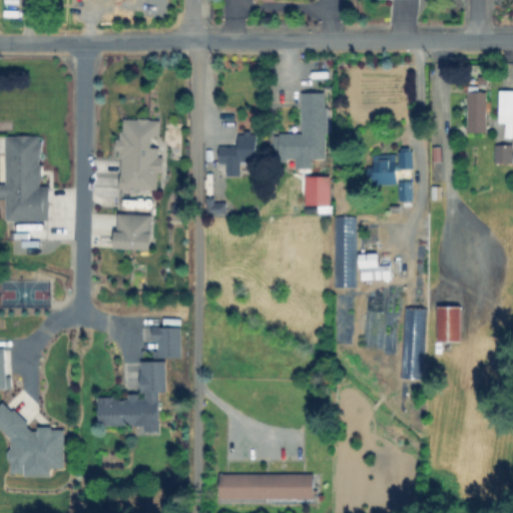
[(487,90),(486,131),(469,131),(470,89),(487,90)]
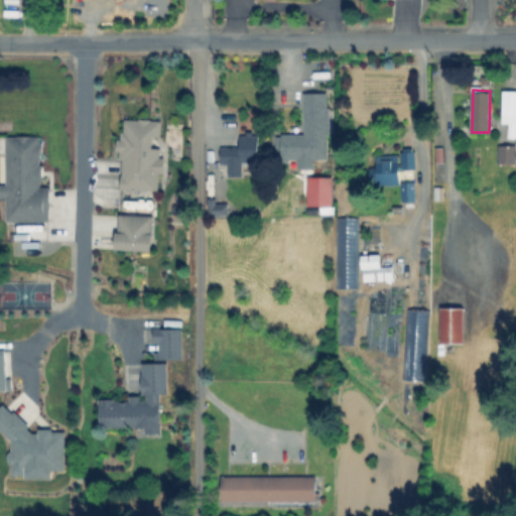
[(327,158),(326,92),(301,92),(301,133),(276,133),(276,159),(295,159),(295,168),(312,168),(312,159),(327,158)]
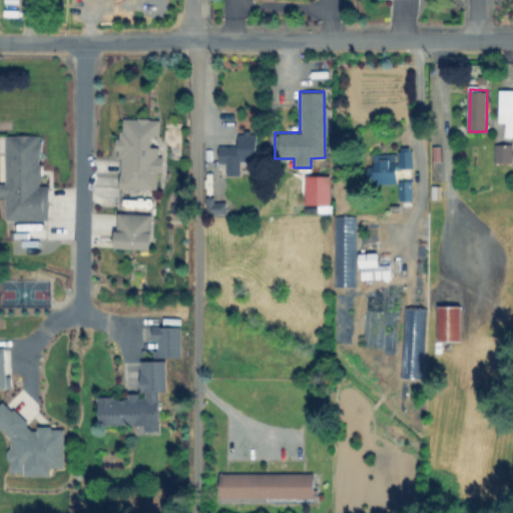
[(512,91),(512,122),(499,122),(502,91),(512,91)]
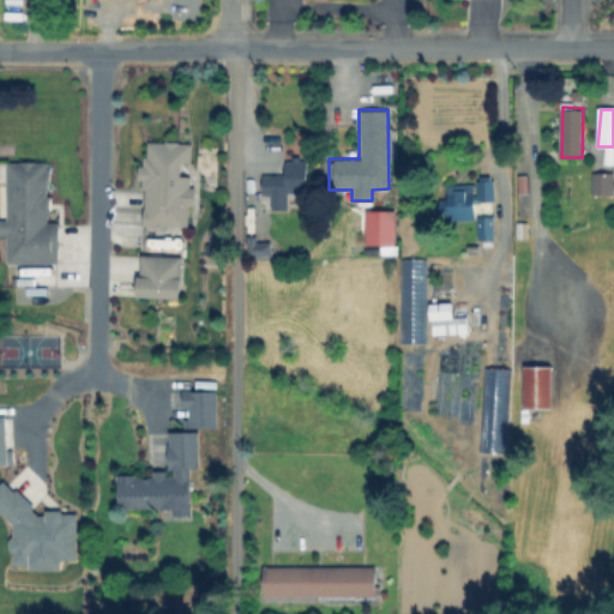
[(192,146),(192,162),(187,161),(186,180),(194,180),(193,211),(190,211),(190,228),(145,227),(146,190),(143,190),(143,181),(139,181),(139,169),(145,169),(145,157),(151,157),(151,145),(188,144),(188,146),(192,146)]
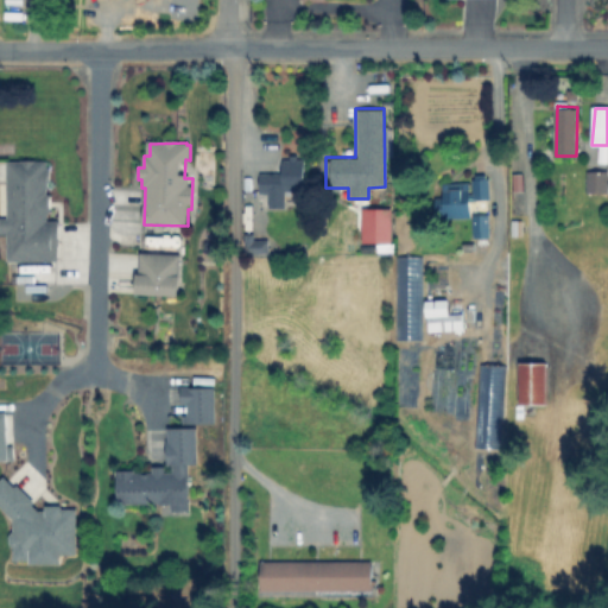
[(284,207),(283,190),(303,190),(302,157),(280,157),(280,173),(265,173),(266,208),(284,207)]
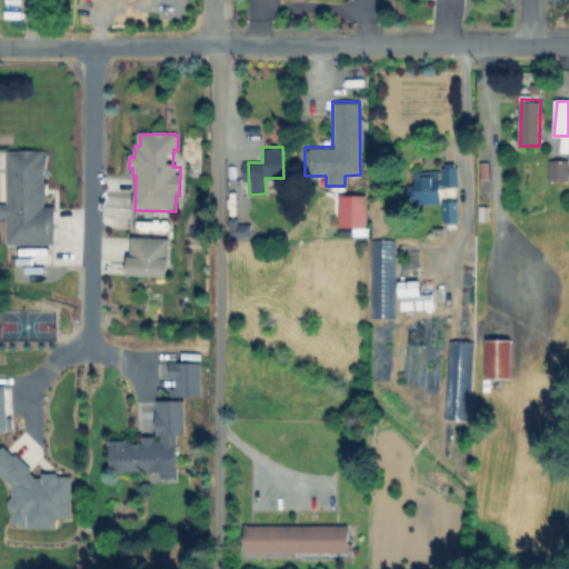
[(48,151),(47,209),(56,209),(56,245),(8,245),(8,218),(1,218),(1,203),(8,203),(8,151),(48,151)]
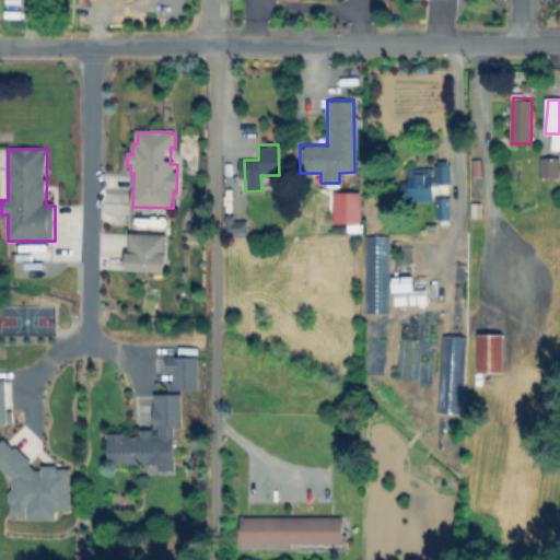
[(559,159),(559,177),(541,177),(543,159),(559,159)]
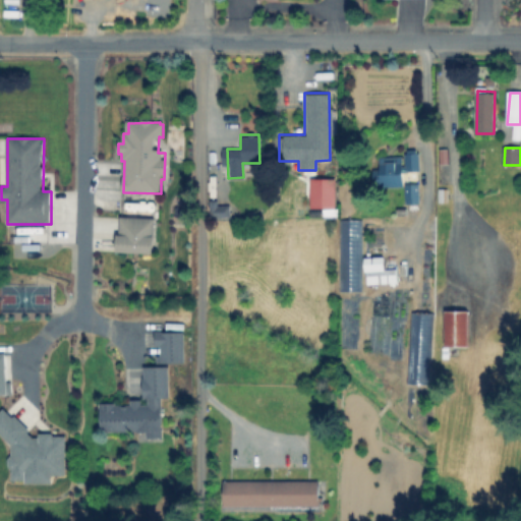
[(420,155),(419,169),(407,168),(408,154),(420,155)]
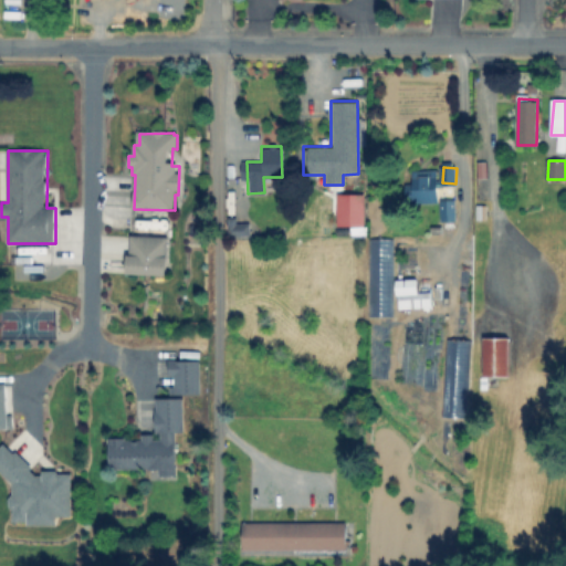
[(438,202),(409,207),(407,187),(413,187),(411,174),(435,171),(438,202)]
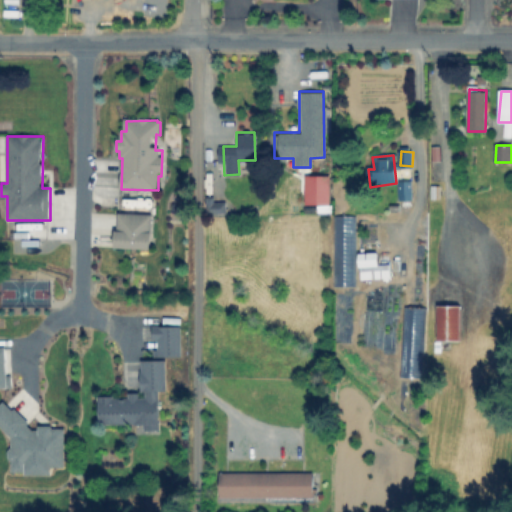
[(303,204),(327,204),(328,175),(304,175),(303,204)]
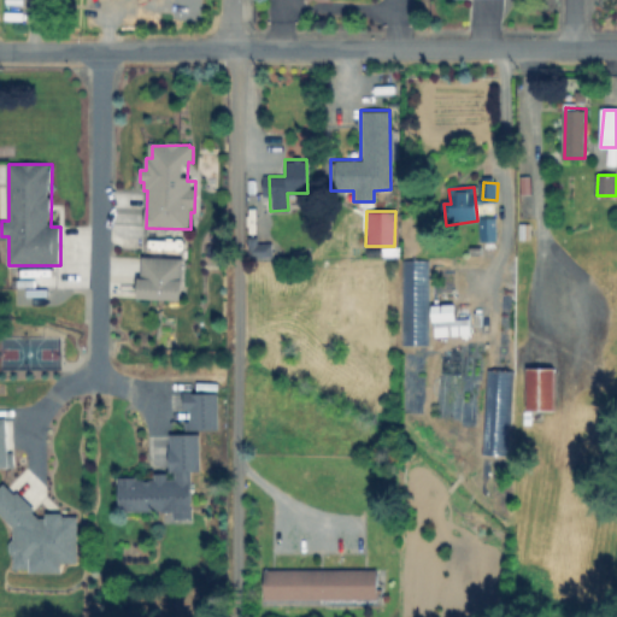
[(497,221),(497,239),(482,239),(482,221),(497,221)]
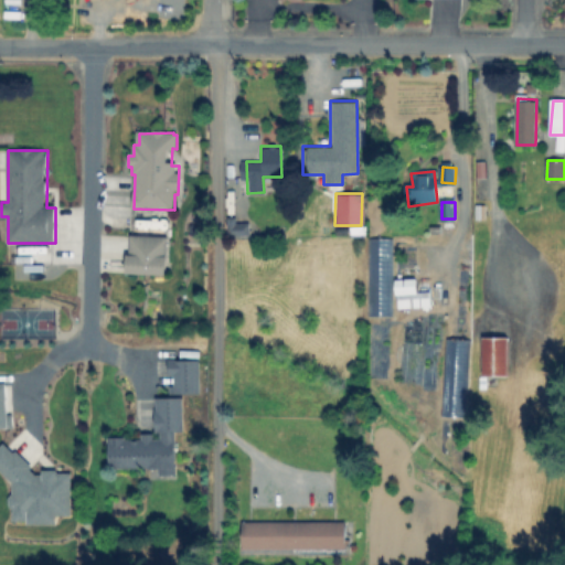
[(125,273),(164,274),(166,235),(126,234),(125,273)]
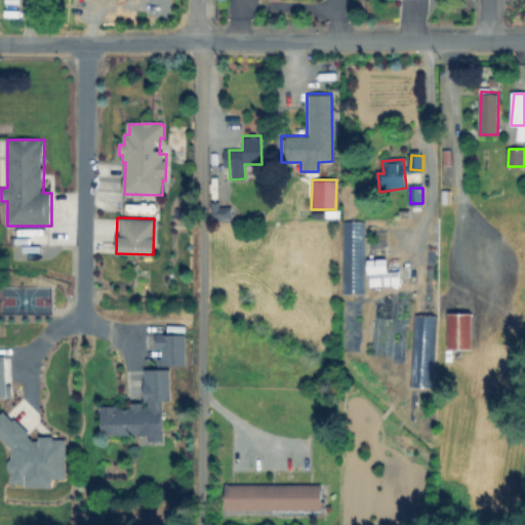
[(365,220),(365,292),(348,292),(349,281),(342,281),(344,220),(365,220)]
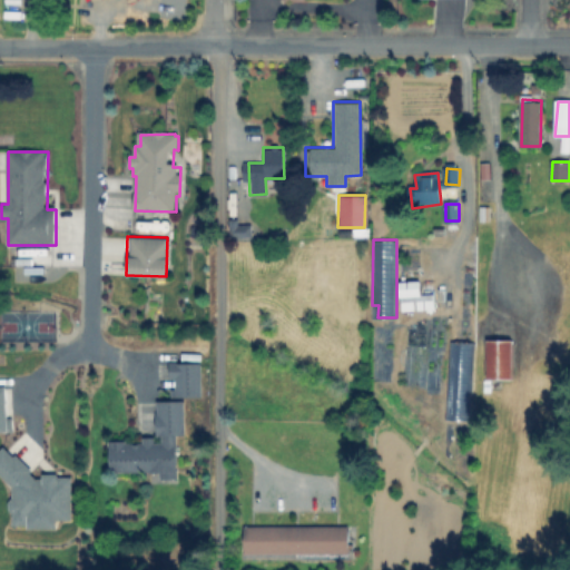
[(435,296),(435,312),(403,311),(403,298),(400,298),(401,282),(423,282),(423,296),(435,296)]
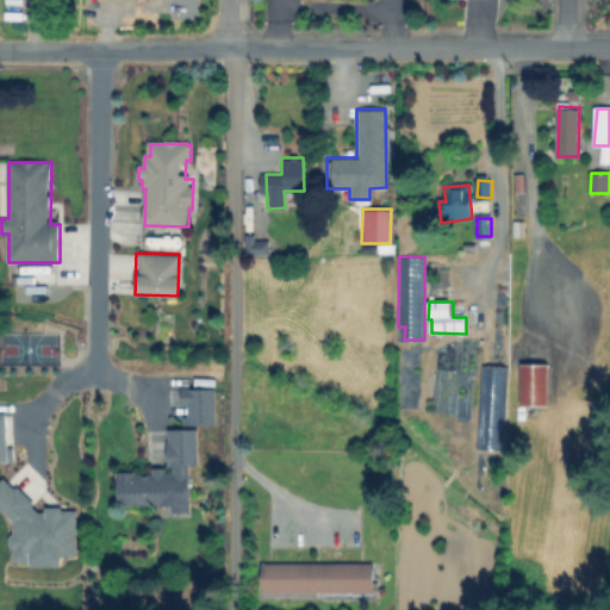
[(479,336),(477,374),(460,373),(461,335),(479,336)]
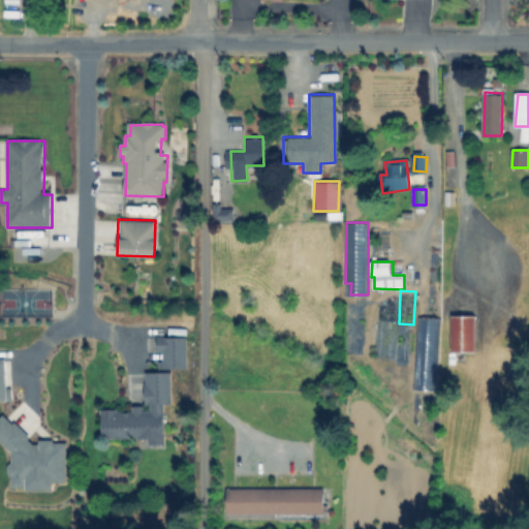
[(441,318),(437,391),(415,389),(419,317),(441,318)]
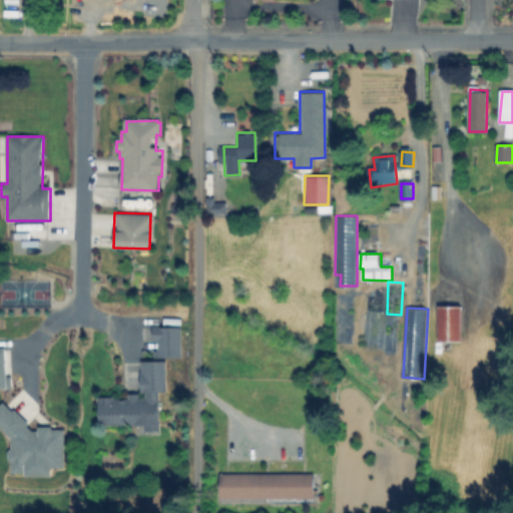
[(462,310),(462,343),(440,343),(440,310),(462,310)]
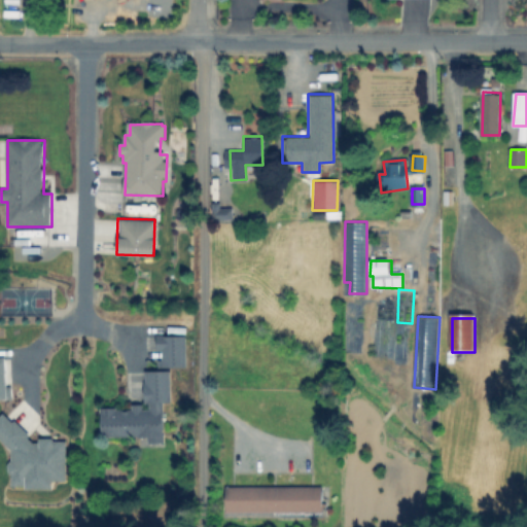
[(190,337),(190,365),(162,364),(162,358),(164,358),(165,349),(157,349),(159,336),(190,337)]
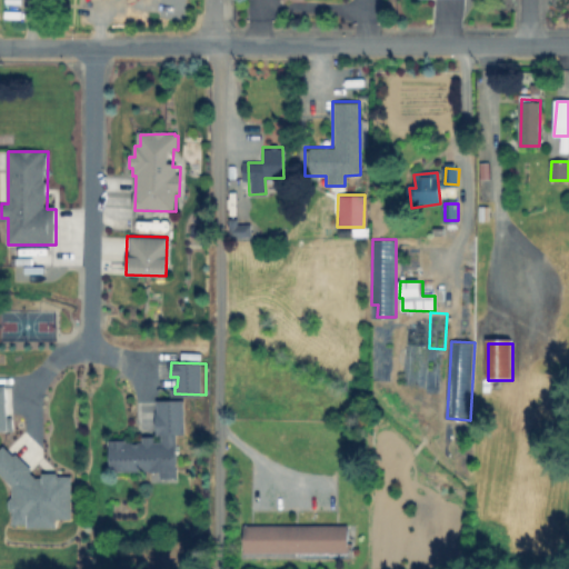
[(11,430),(0,430),(0,389),(9,389),(11,430)]
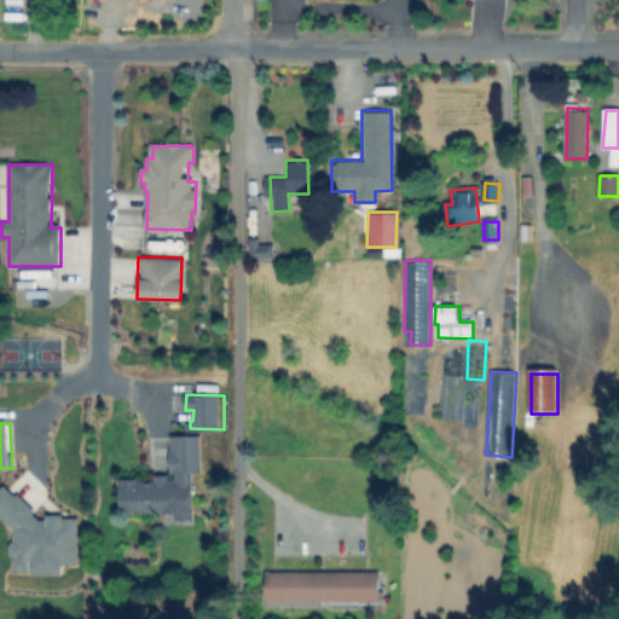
[(202,437),(202,470),(192,469),(192,522),(178,522),(178,514),(121,513),(121,480),(138,480),(138,484),(155,484),(155,474),(168,474),(168,484),(179,484),(179,469),(171,469),(171,437),(202,437)]
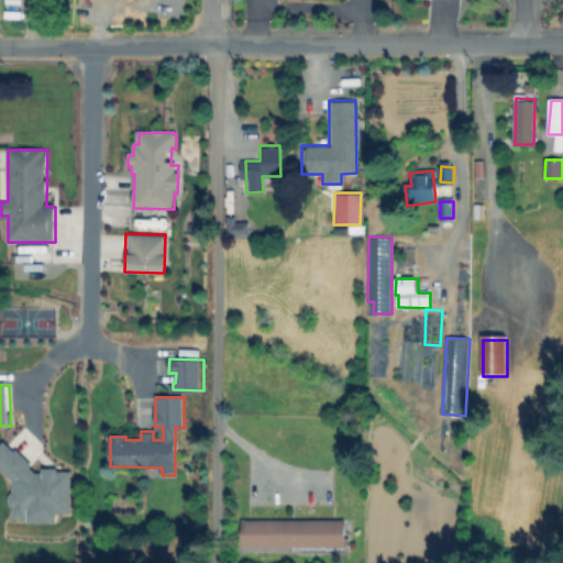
[(36,473),(44,473),(44,468),(59,468),(59,473),(72,473),(72,515),(57,515),(57,521),(11,521),(11,481),(0,470),(0,448),(6,443),(26,459),(36,473)]
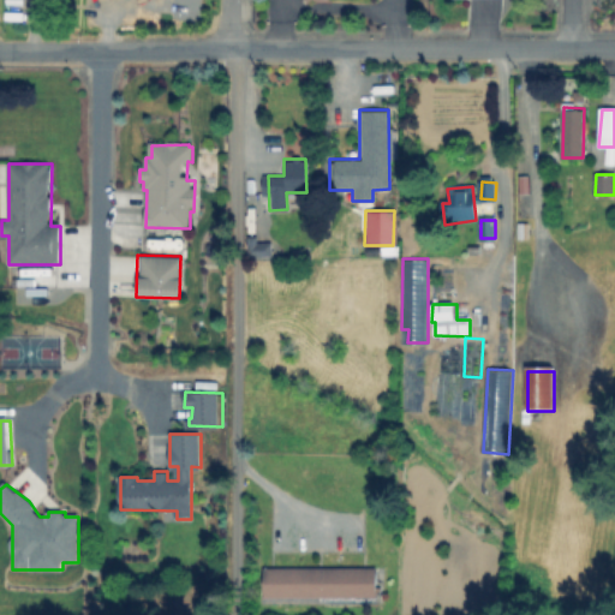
[(378,571),(377,604),(266,604),(266,571),(378,571)]
